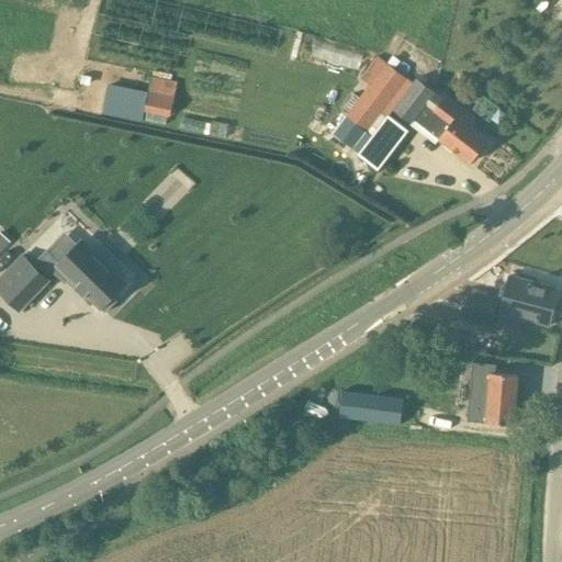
[(415,121),(435,93),(436,92),(417,77),(414,81),(379,56),(361,78),(371,83),(346,116),(373,135),(358,155),(378,170),(409,130),(390,115),(394,110),(412,124),(415,121)]
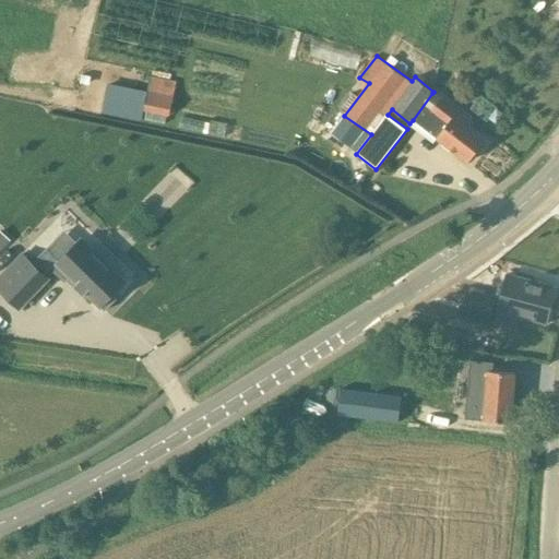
[(144,110),(170,115),(177,81),(151,76),(144,110)]
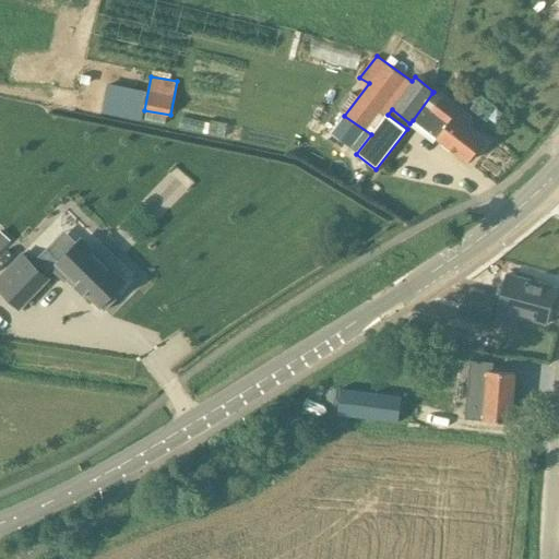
[(102,111),(142,120),(147,90),(108,81),(102,111)]
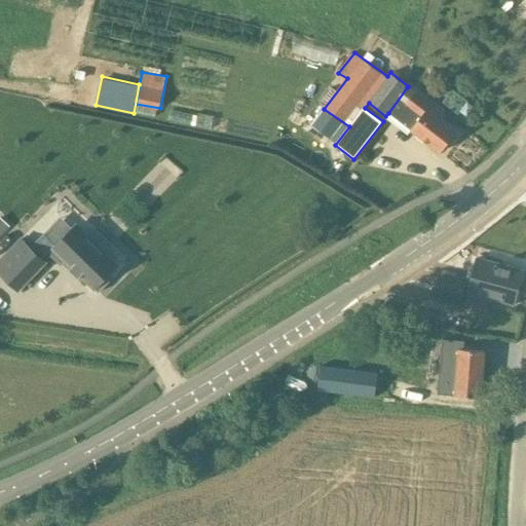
[(407,87),(388,113),(412,130),(441,152),(457,130),(443,120),(446,116),(407,87)]
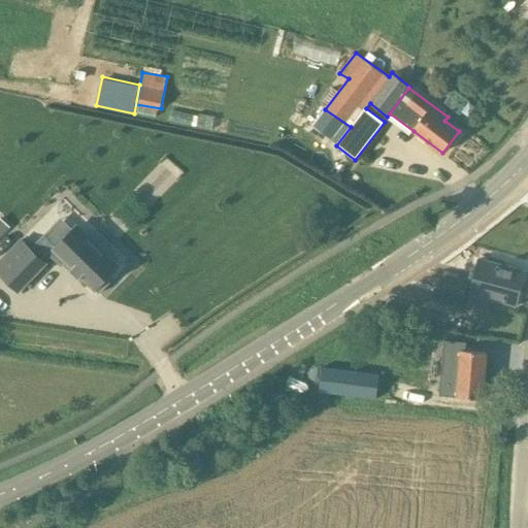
[(332,139),(344,123),(325,109),(312,125),(332,139)]
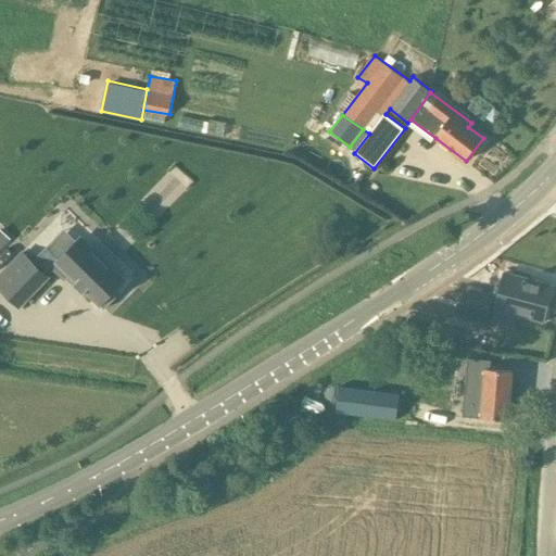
[(89,254),(77,242),(61,258),(48,247),(33,263),(23,253),(0,276),(0,287),(20,306),(48,277),(46,276),(53,268),(65,279),(70,275),(76,281),(74,285),(84,293),(86,291),(104,310),(122,292),(116,288),(124,280),(111,267),(118,258),(101,242),(89,254)]
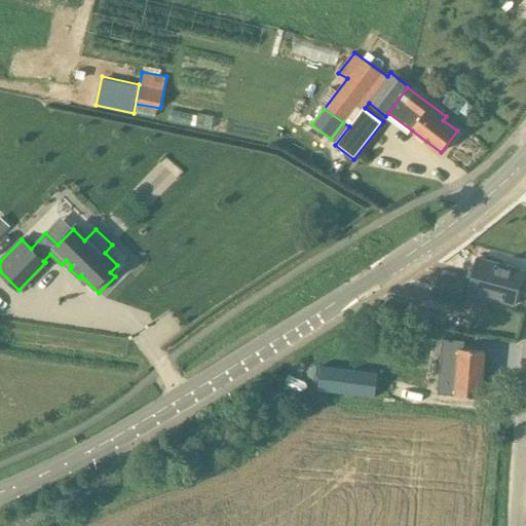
[(487,298),(513,305),(522,269),(475,257),(462,304),(484,309),(487,298)]
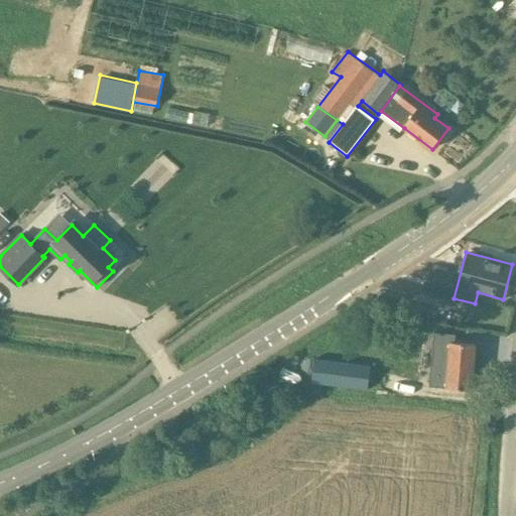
[(446,388),(473,390),(477,344),(450,342),(446,388)]
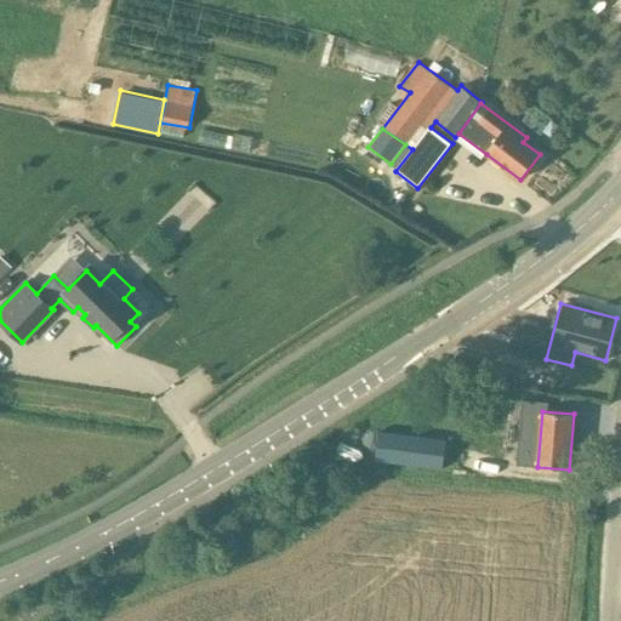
[(379,432),(375,461),(443,468),(446,439),(379,432)]
